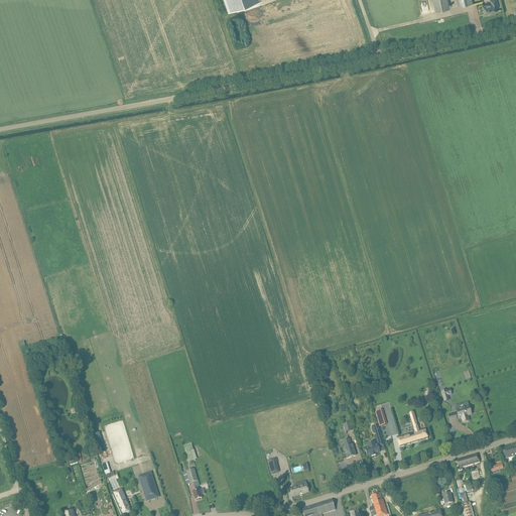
[(224,0),(228,11),(259,0),(224,0)]
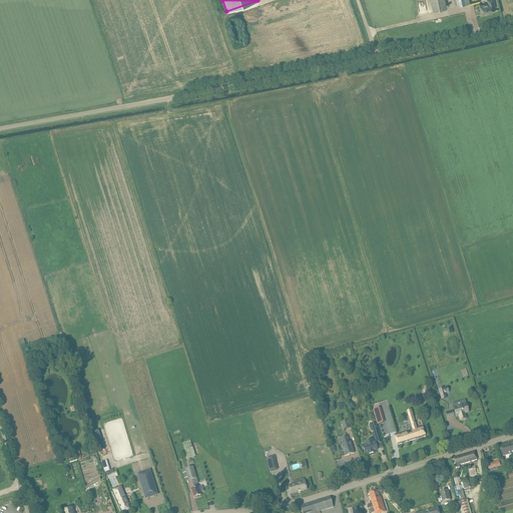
[(445,0),(430,0),(433,12),(447,9),(445,0)]
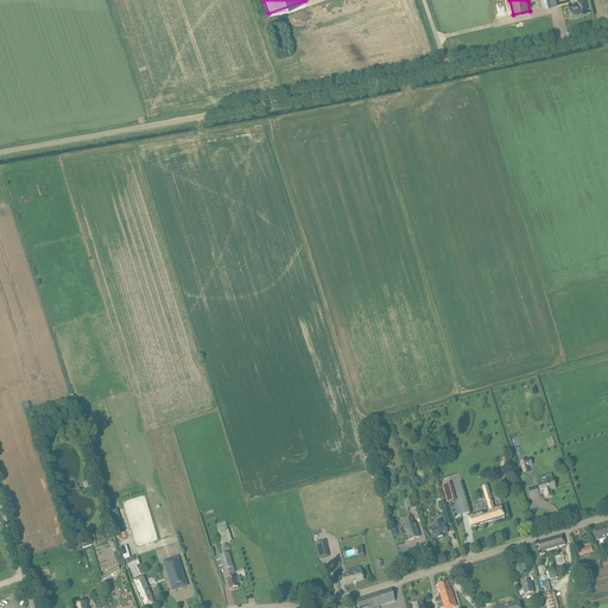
[(576,0),(577,5),(569,7),(571,17),(578,16),(578,17),(584,16),(583,10),(587,10),(584,0),(576,0)]
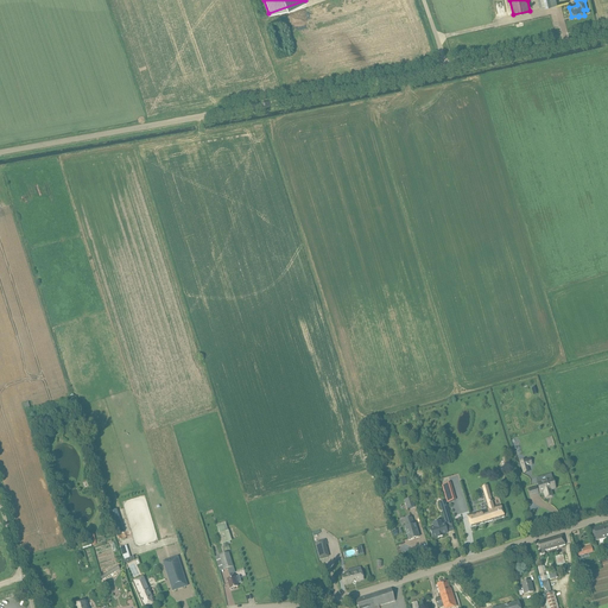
[(520,462),(518,463),(519,468),(523,468),(524,473),(529,472),(527,467),(527,466),(527,464),(526,462),(526,461),(520,462)]
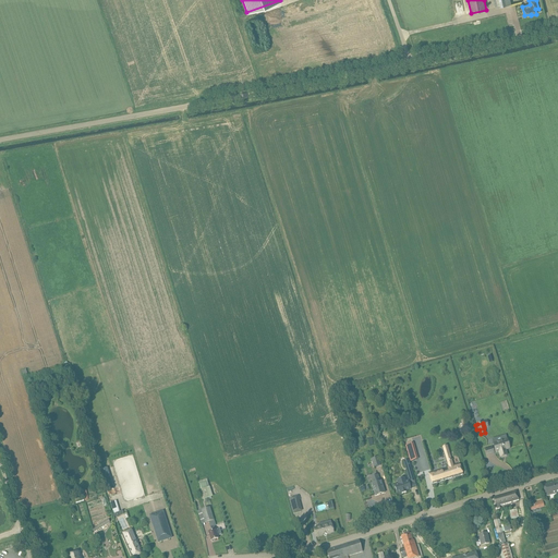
[(495,448),(492,448),(493,451),(496,451),(496,452),(499,451),(500,456),(507,455),(506,449),(509,448),(507,439),(502,440),(496,443),(494,444),(495,448)]
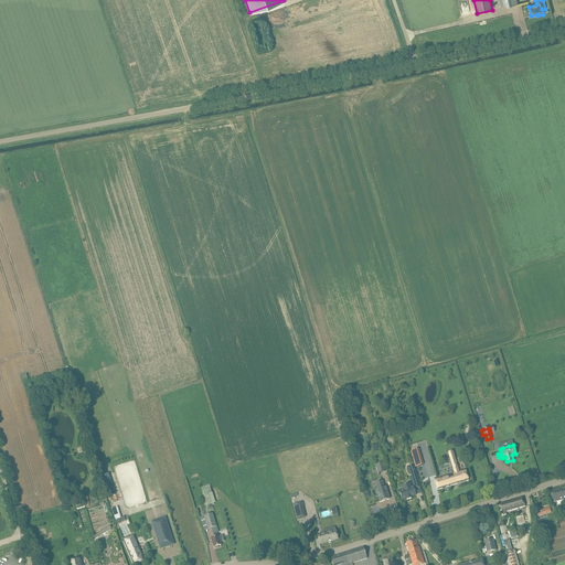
[(454,473),(435,480),(437,490),(469,480),(466,470),(459,472),(454,456),(449,457),(454,473)]
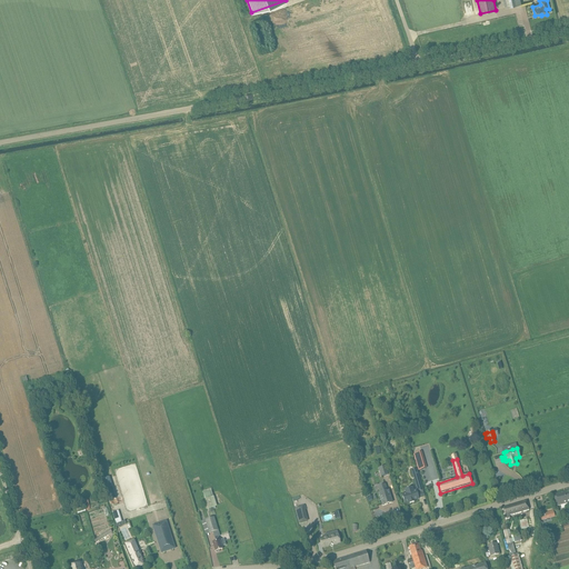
[(386,466),(378,468),(381,477),(388,475),(386,466)]
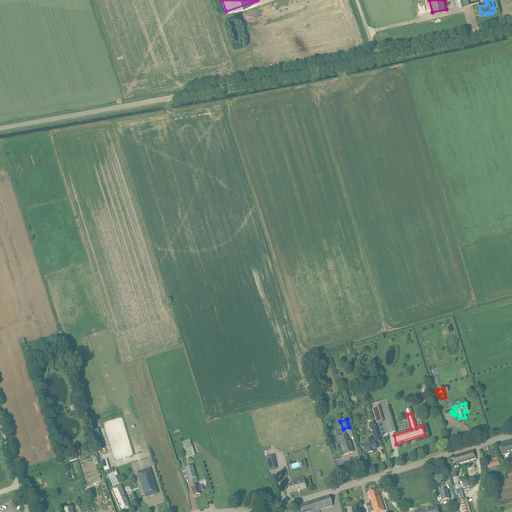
[(367,445),(362,446),(364,453),(368,452),(369,453),(372,452),(372,451),(377,449),(376,447),(378,446),(377,443),(381,442),(375,423),(371,424),(376,440),(373,441),(373,442),(371,443),(371,441),(370,439),(365,441),(366,442),(367,445)]
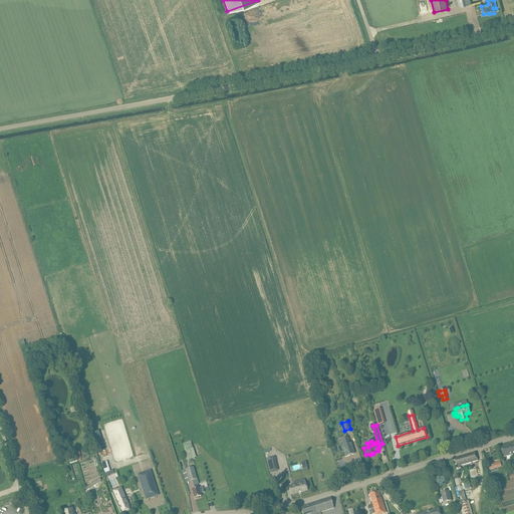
[(104,450),(99,431),(93,432),(98,452),(104,450)]
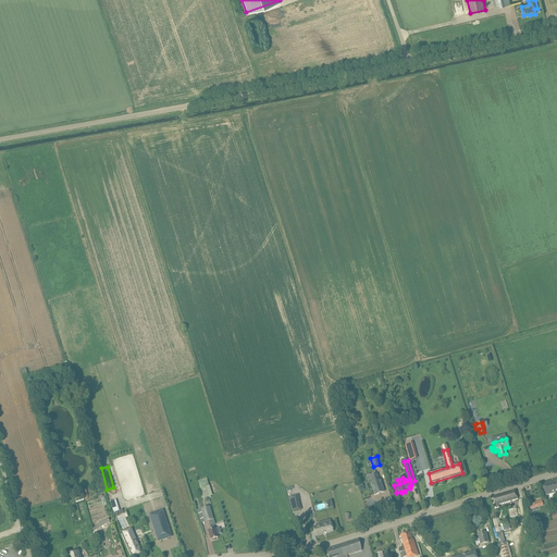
[(378,474),(370,477),(372,483),(371,483),(374,495),(384,492),(381,480),(379,481),(378,474)]
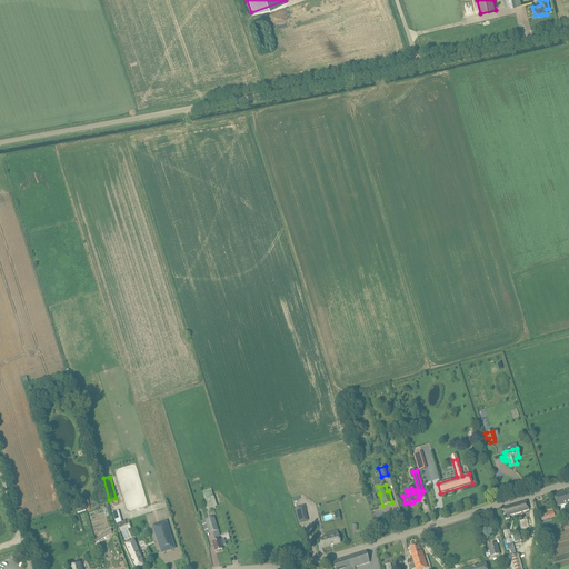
[(568,491),(553,496),(557,507),(568,502),(568,491)]
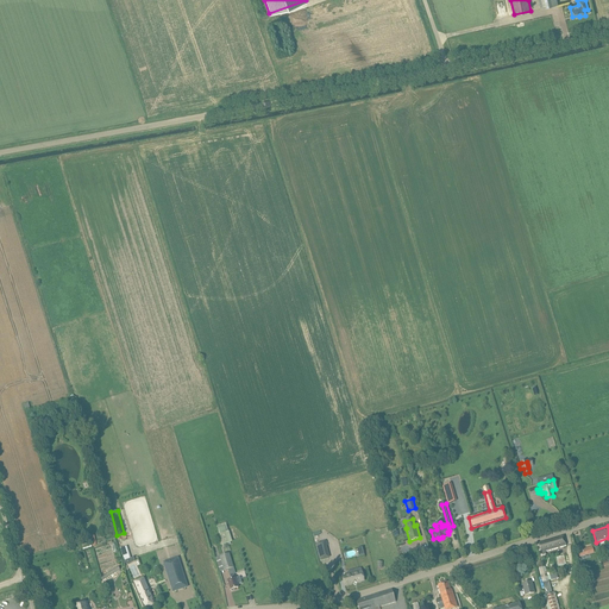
[(227,532),(220,534),(224,544),(231,541),(227,532)]
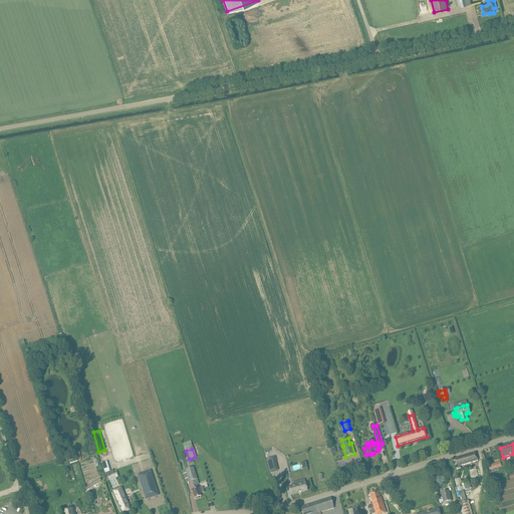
[(476,453),(455,459),(457,469),(461,468),(460,466),(478,461),(476,453)]
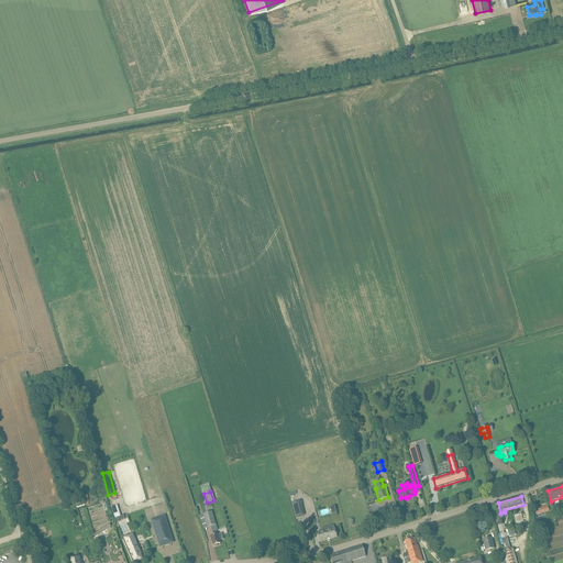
[(544,506),(533,508),(536,516),(547,512),(544,506)]
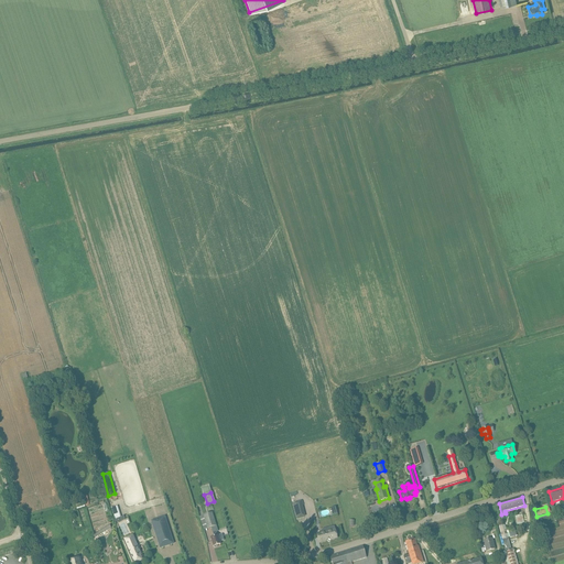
[(212,513),(204,516),(207,529),(212,528),(214,538),(210,539),(214,546),(214,548),(215,548),(217,548),(218,546),(218,545),(220,544),(220,542),(224,541),(223,534),(218,537),(216,532),(218,531),(212,513)]
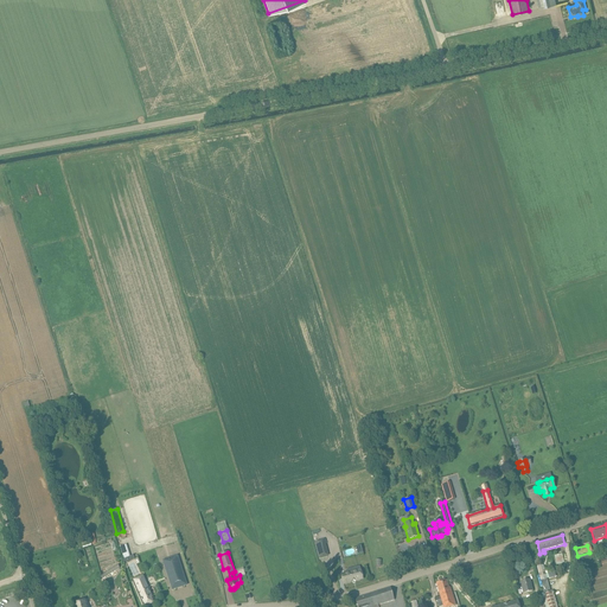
[(177,556),(163,561),(172,590),(186,586),(177,556)]
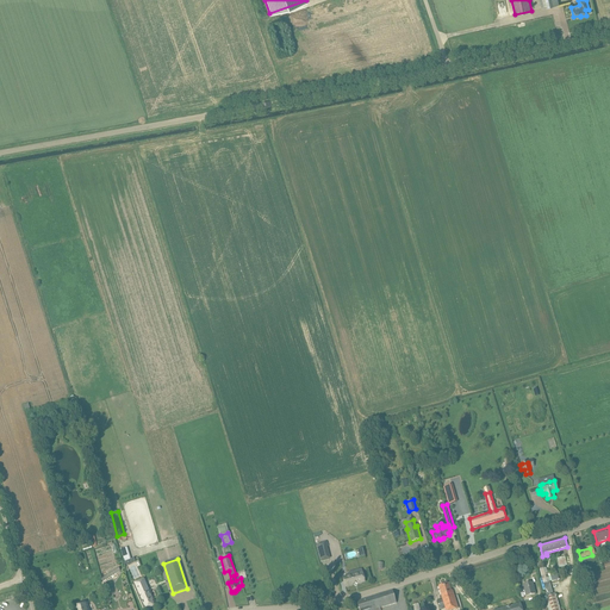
[(118,568),(101,579),(104,583),(120,572),(118,568)]
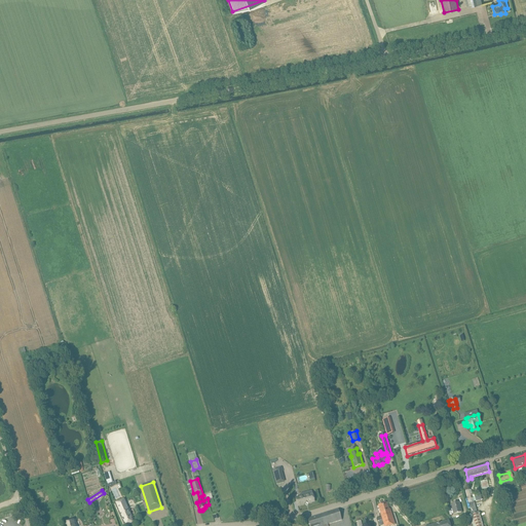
[(471,490),(465,491),(467,499),(465,499),(468,510),(470,509),(472,514),(470,515),(471,519),(472,518),(473,522),(472,522),(473,525),(482,525),(479,512),(477,513),(474,501),(476,500),(476,501),(482,499),(480,492),(475,493),(474,494),(472,494),(471,490)]
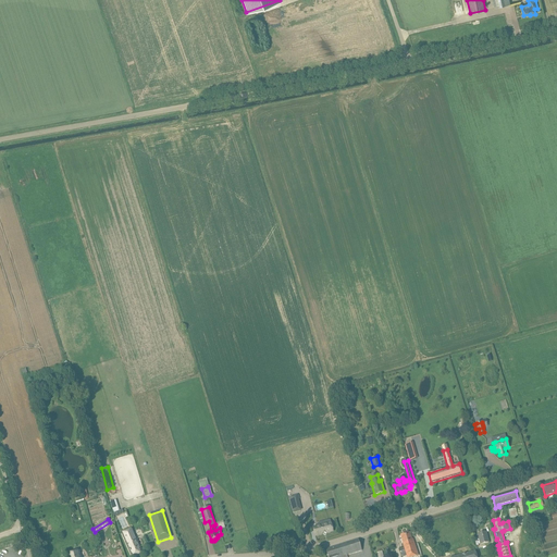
[(318,527),(313,528),(316,536),(333,531),(330,520),(319,522),(320,525),(317,527),(318,527)]
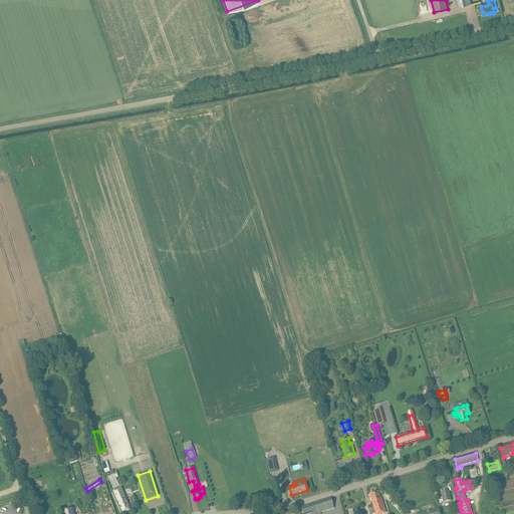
[(120,488),(112,492),(121,513),(122,513),(132,510),(126,497),(124,497),(120,488)]
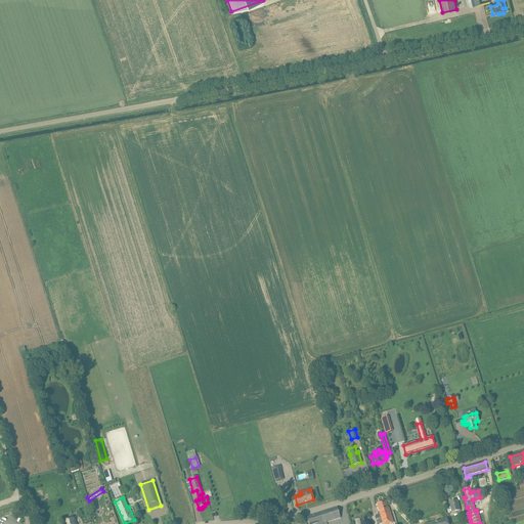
[(457,500),(449,503),(451,513),(460,511),(457,500)]
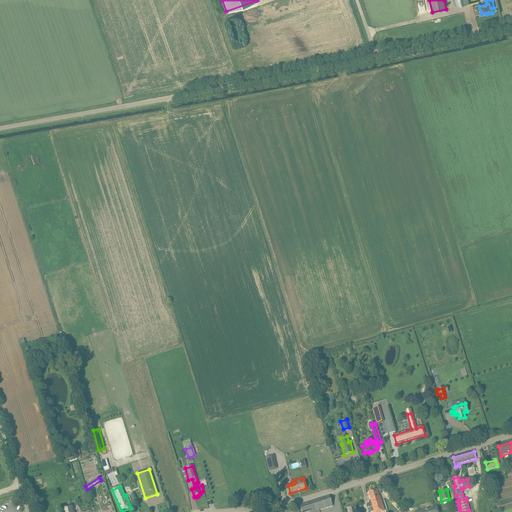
[(371,503),(366,505),(367,508),(369,507),(370,511),(374,511),(379,511),(384,511),(380,496),(378,496),(376,490),(368,492),(371,503)]
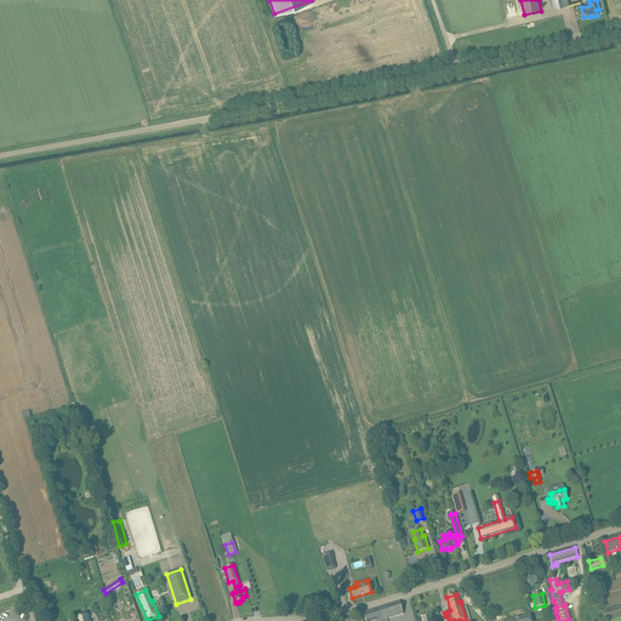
[(399,602),(363,614),(365,620),(387,620),(387,619),(404,614),(399,602)]
